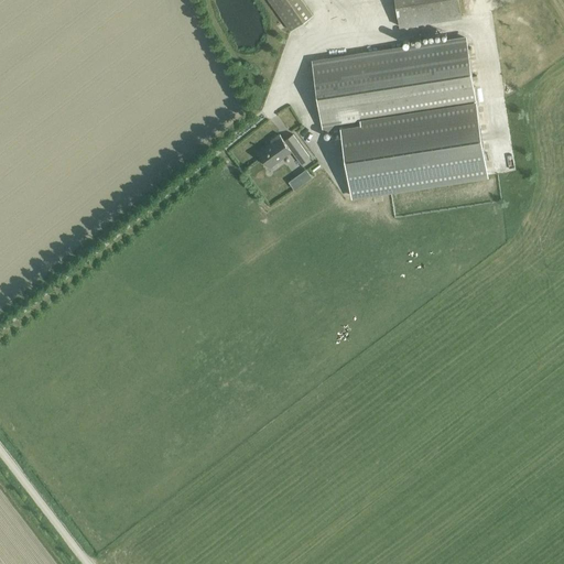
[(268,0),(290,31),(313,14),(302,0),(268,0)]
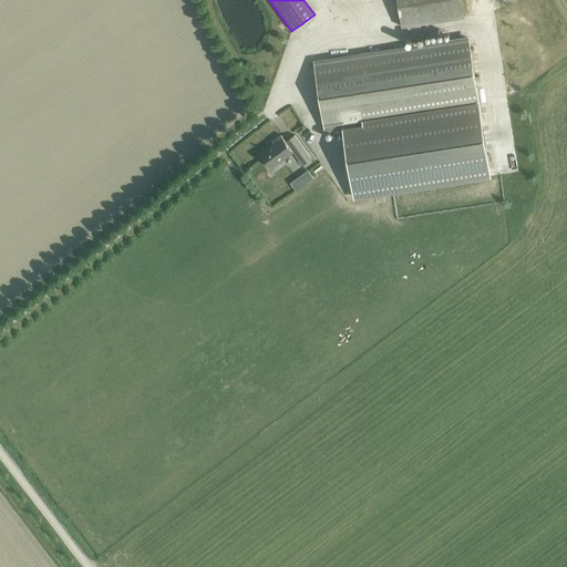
[(449,0),(384,0),(389,24),(452,14),(449,0)]
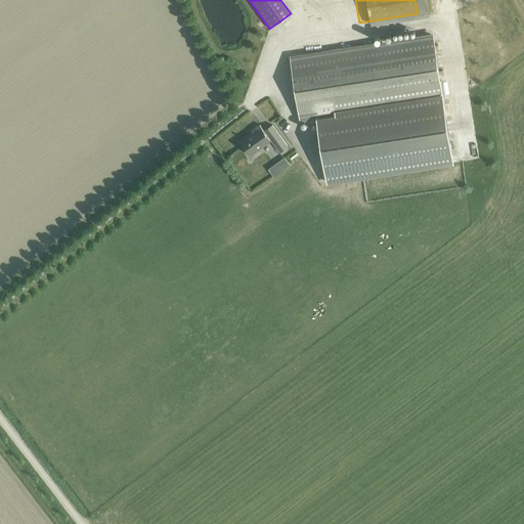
[(389,28),(377,30),(378,36),(390,34),(389,28)]
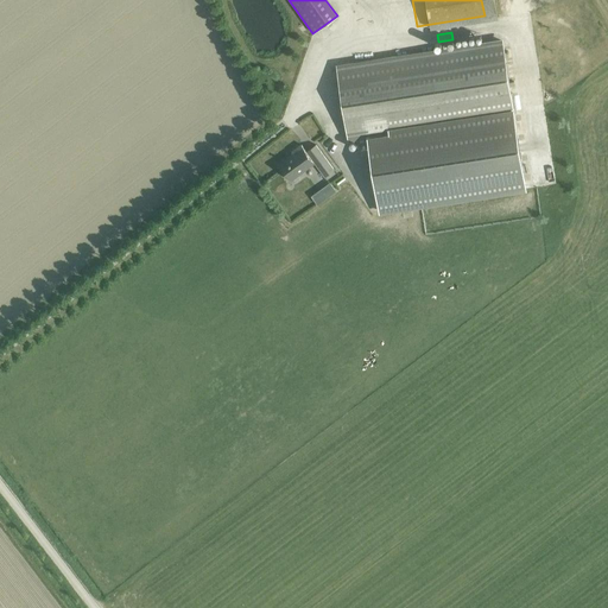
[(508,82),(502,42),(336,67),(348,141),(390,134),(388,128),(513,109),(510,86),(508,82)]
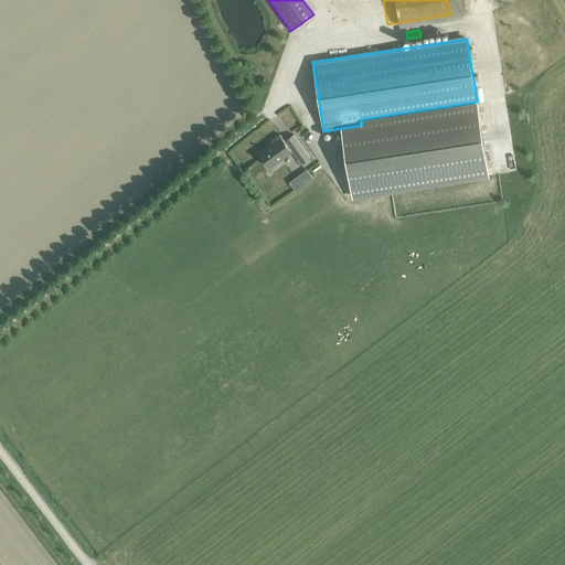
[(362,125),(341,128),(344,149),(352,198),(489,177),(477,102),(361,119),(362,125)]
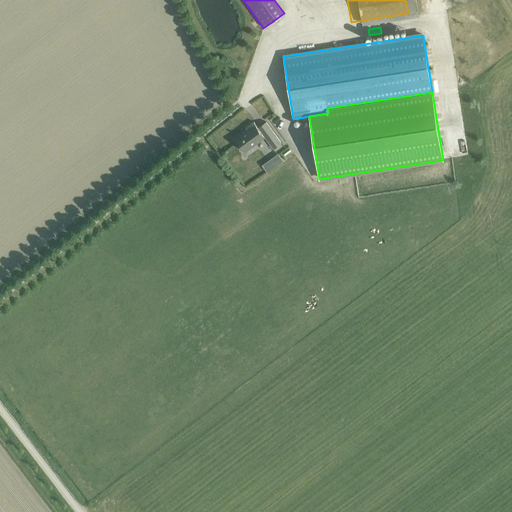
[(281,142),(265,121),(258,127),(254,122),(246,128),(247,129),(242,133),(234,139),(240,147),(242,146),(245,150),(264,136),(273,148),(281,142)]
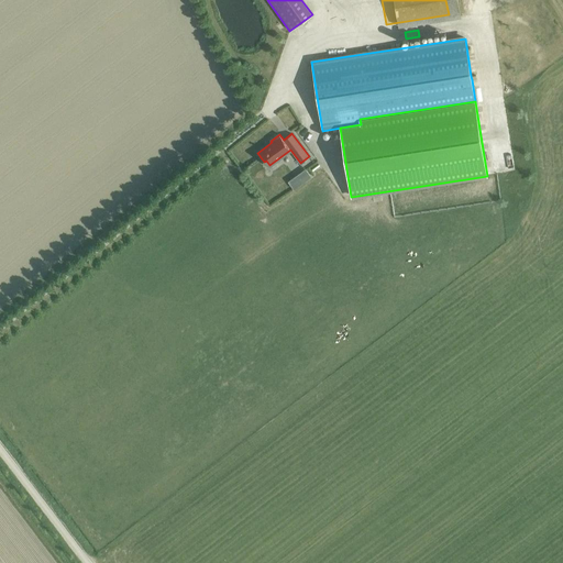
[(305,169),(297,175),(302,183),(310,178),(305,169)]
